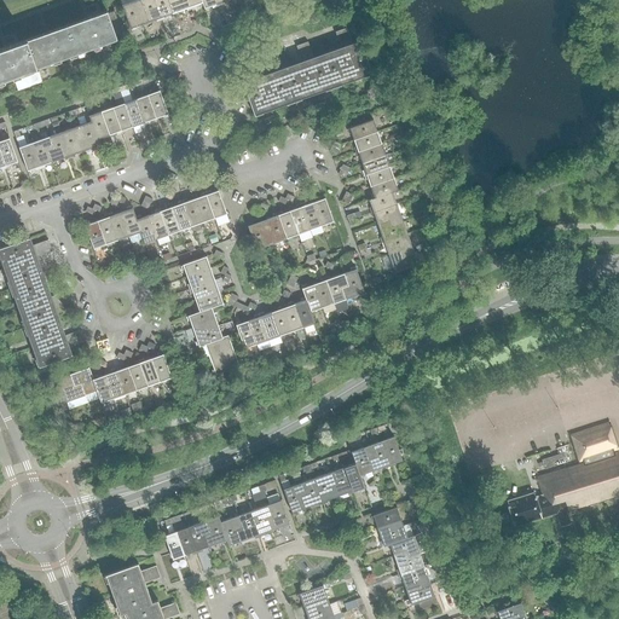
[(136,29),(136,27),(142,25),(137,13),(144,11),(140,0),(134,0),(121,5),(129,29),(131,29),(132,32),(136,29)]
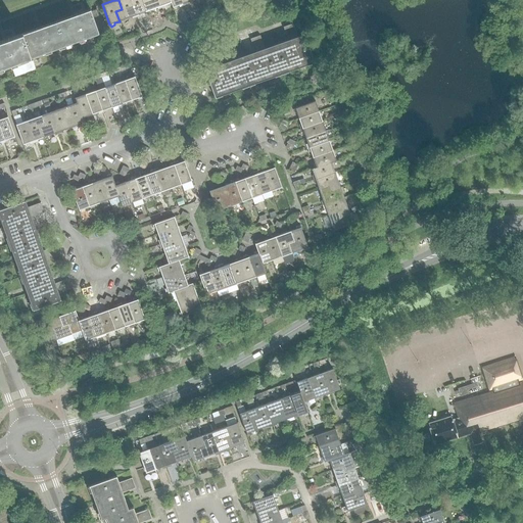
[(132,16),(132,18),(135,17),(129,0),(119,0),(122,9),(115,11),(120,21),(132,16)]
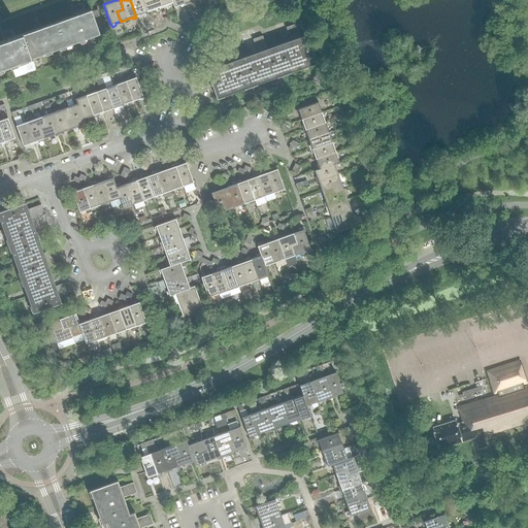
[(141,15),(141,14),(146,12),(142,2),(149,0),(130,0),(136,18),(141,15)]
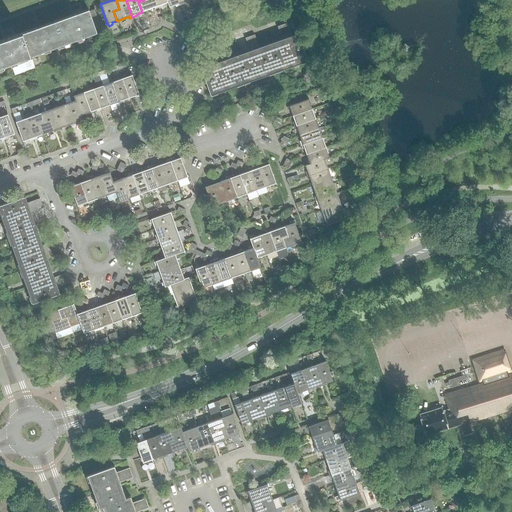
[(154,7),(154,9),(158,8),(155,0),(144,0),(138,2),(142,12),(154,7)]
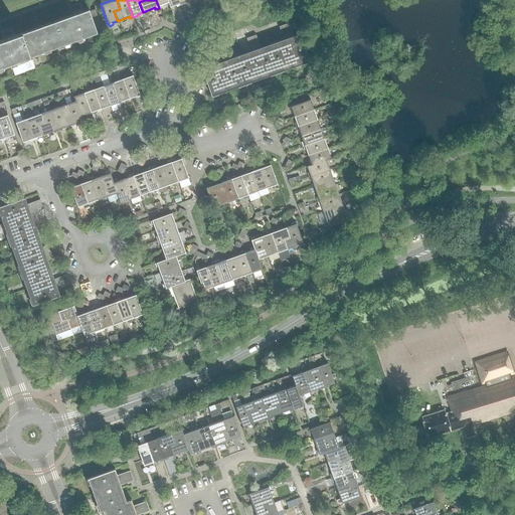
[(88,9),(0,40),(0,65),(97,32),(89,9),(88,9)]
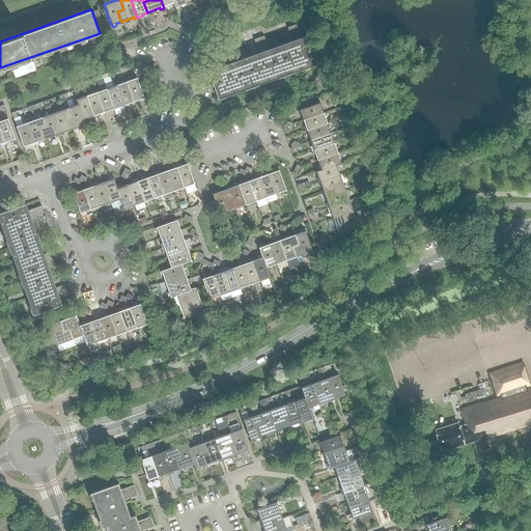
[(291,40),(281,45),(291,73),(318,63),(308,34),(302,37),(297,24),(287,28),(291,40)]
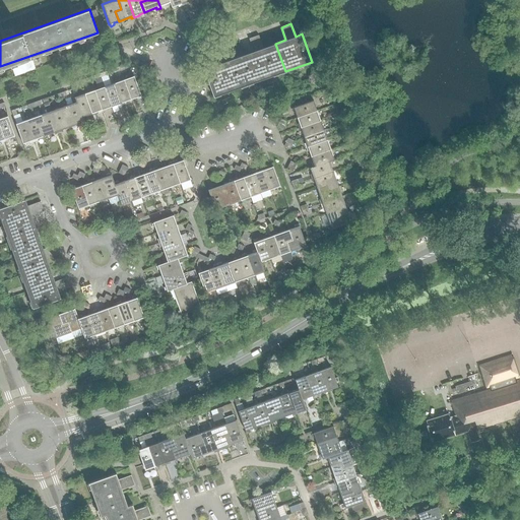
[(253,52),(237,57),(247,85),(285,71),(275,44),(263,48),(258,36),(249,39),(253,52)]
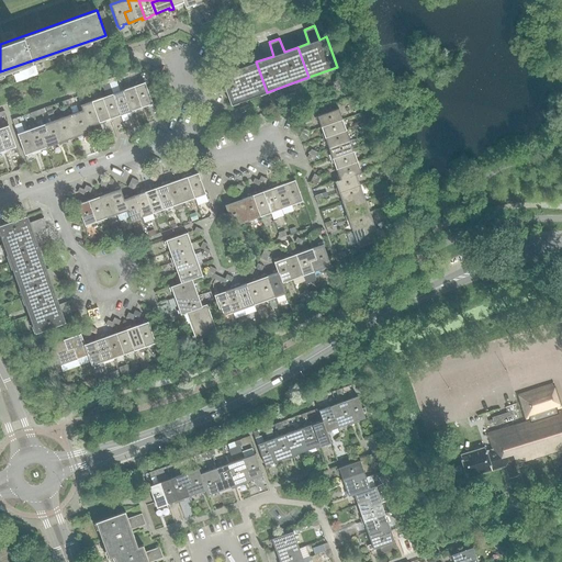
[(231,104),(267,92),(256,62),(237,68),(233,55),(222,58),(227,72),(220,75),(231,104)]
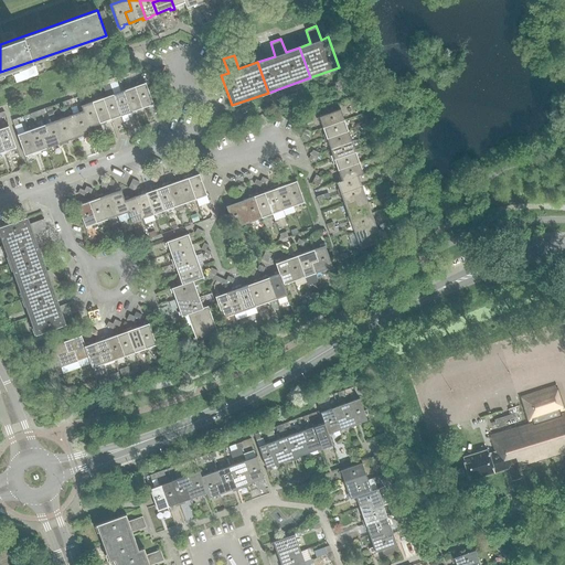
[(145,83),(135,86),(142,108),(148,106),(149,108),(153,107),(152,105),(153,105),(145,83)]
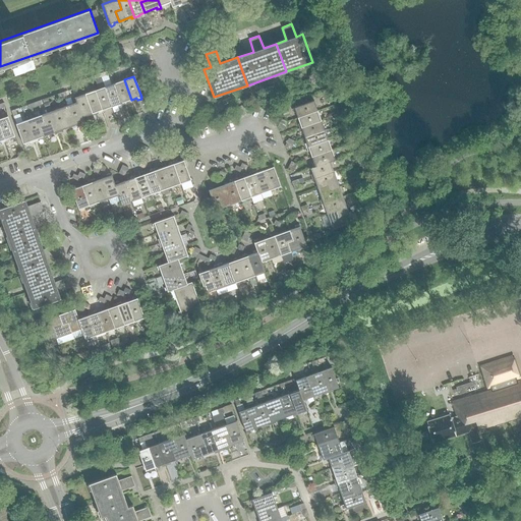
[(125,102),(131,100),(124,79),(114,83),(122,105),(125,104),(125,102)]
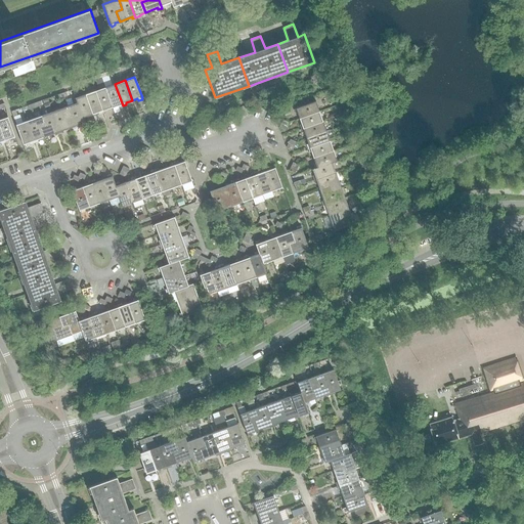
[(115,84),(104,87),(113,107),(118,105),(119,107),(123,105),(115,84)]
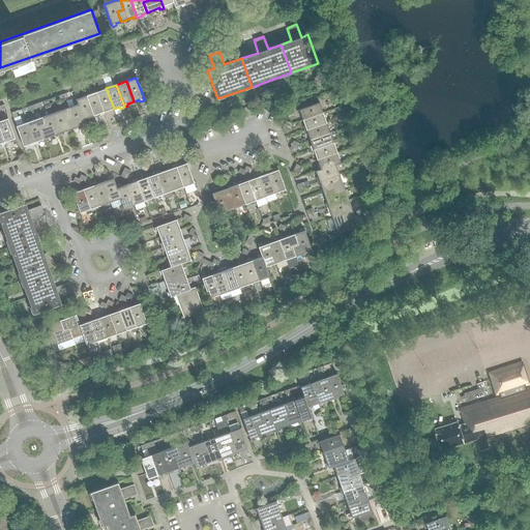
[(106,88),(96,91),(105,114),(108,113),(108,111),(114,109),(106,88)]
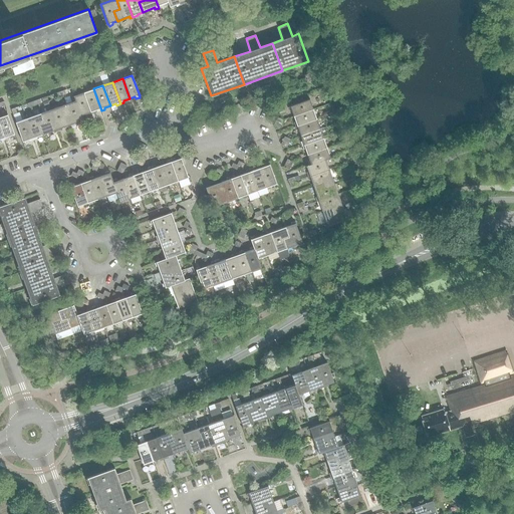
[(93,88),(84,92),(91,112),(96,110),(96,112),(101,110),(93,88)]
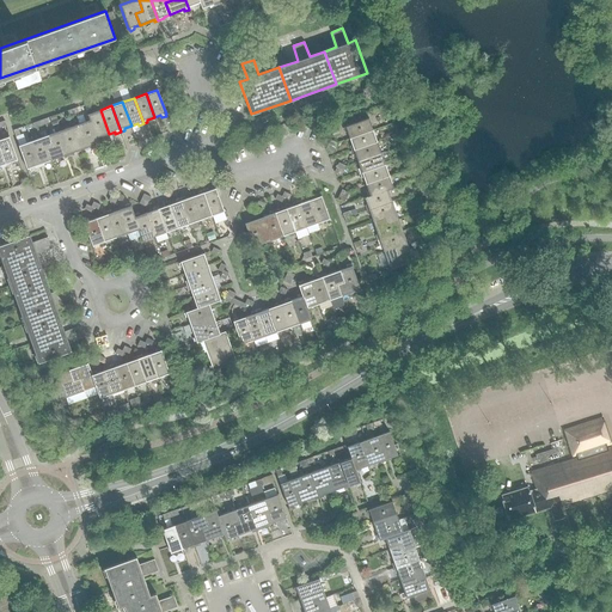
[(89,114),(90,120),(97,140),(102,139),(101,136),(109,134),(101,110),(89,114)]
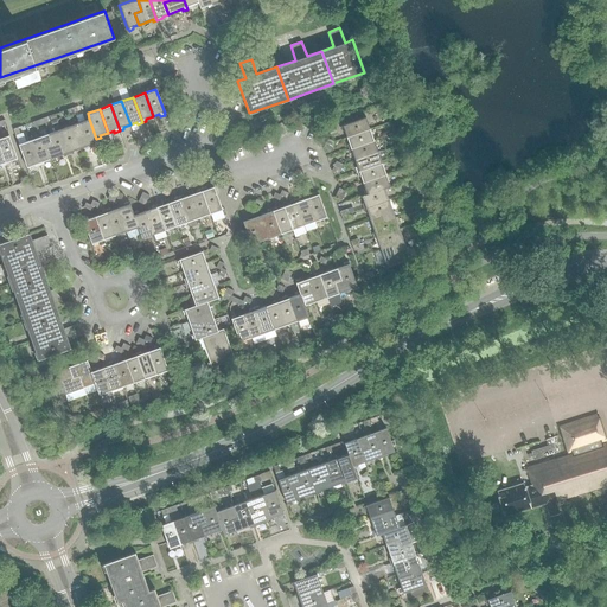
[(344,131),(346,138),(370,129),(366,117),(343,126),(343,127),(340,128),(342,132),(344,131)]
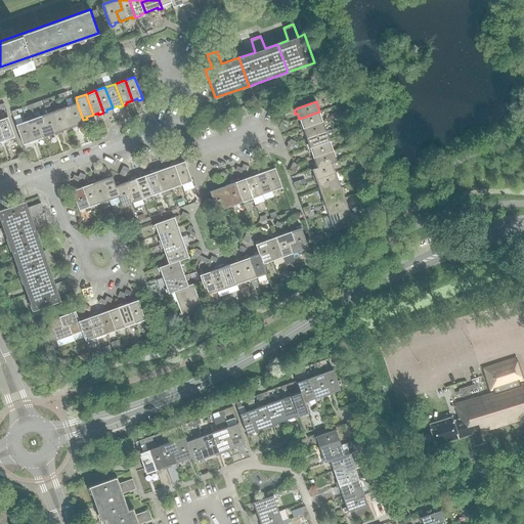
[(77,102),(67,106),(70,117),(66,119),(69,129),(80,125),(81,127),(84,125),(84,123),(83,120),(77,102)]
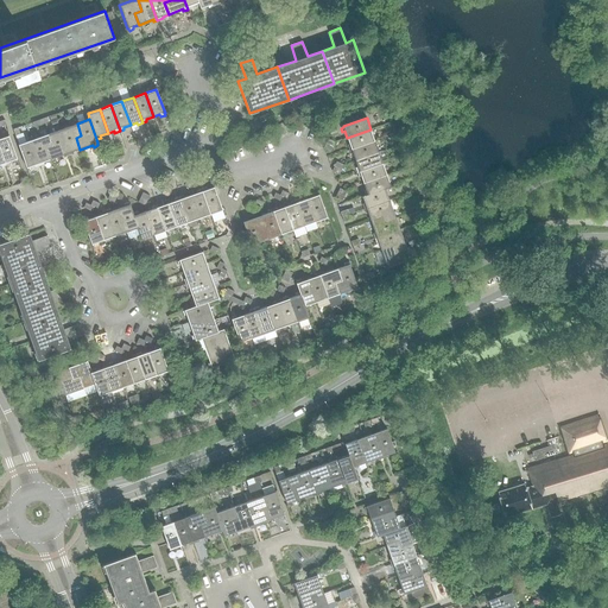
[(77,124),(59,130),(69,156),(74,154),(73,152),(80,150),(76,138),(81,135),(77,124)]
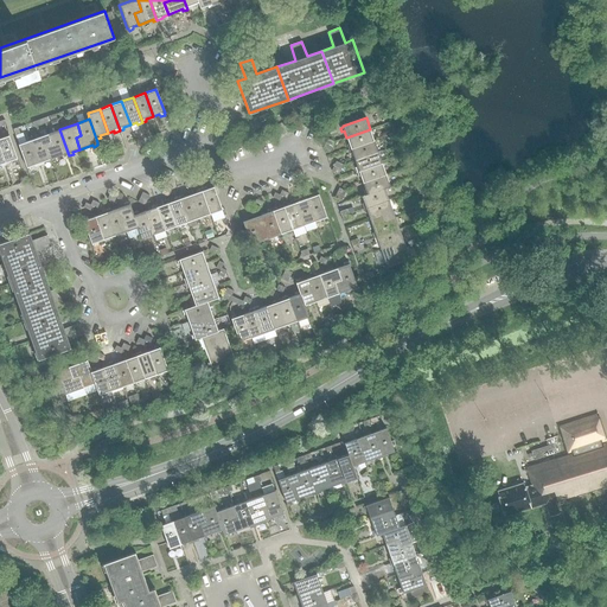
[(59,129),(49,134),(52,145),(46,147),(50,159),(63,155),(64,157),(69,155),(59,129)]
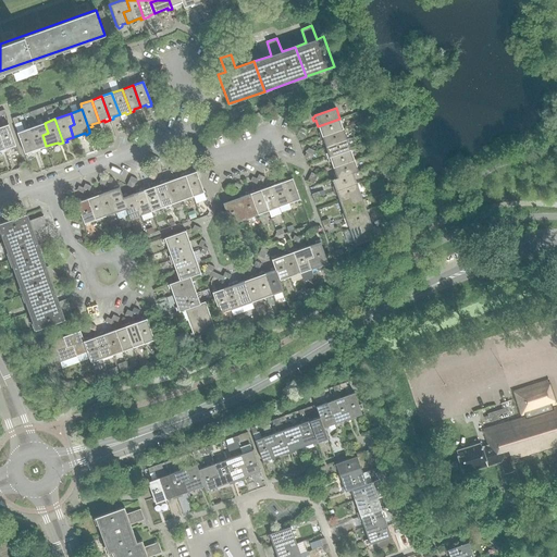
[(320,137),(344,130),(339,119),(318,126),(320,133),(319,133),(320,137)]
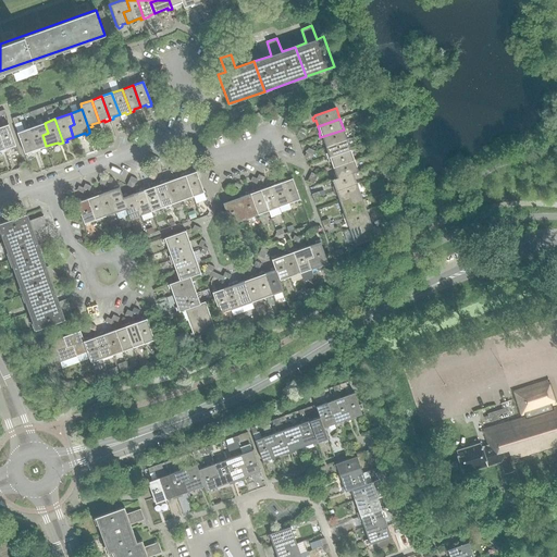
[(45,123),(28,128),(37,152),(40,151),(39,149),(46,146),(42,135),(48,133),(45,123)]
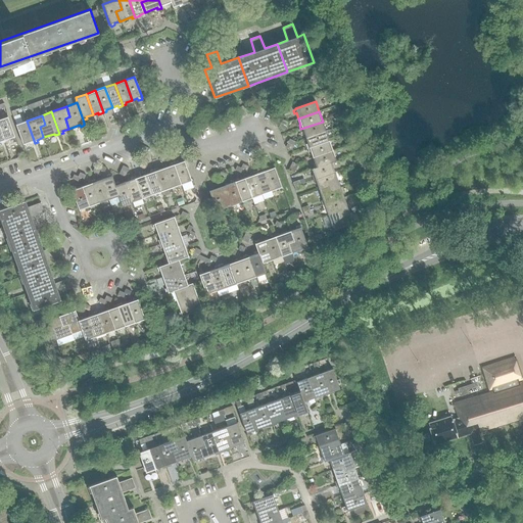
[(7,116),(0,119),(0,129),(5,142),(9,141),(8,139),(14,137),(7,116)]
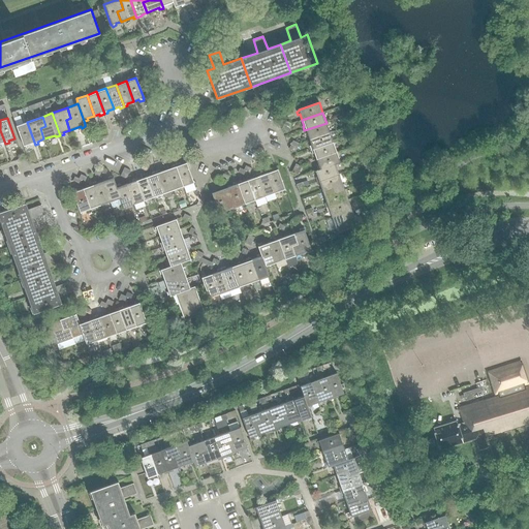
[(30,146),(35,145),(27,122),(16,126),(23,147),(29,145),(30,146)]
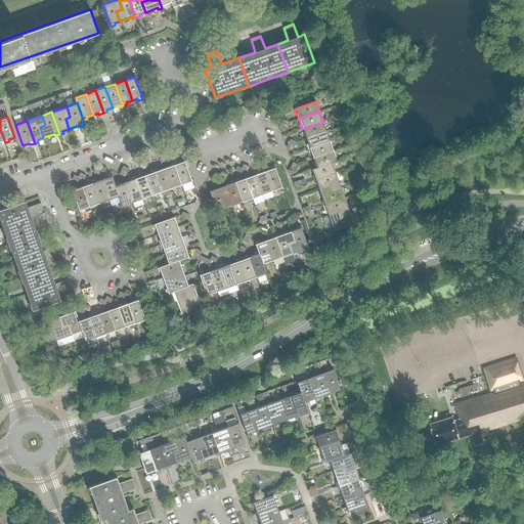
[(304,133),(306,139),(326,131),(323,122),(301,129),(303,134),(304,133)]
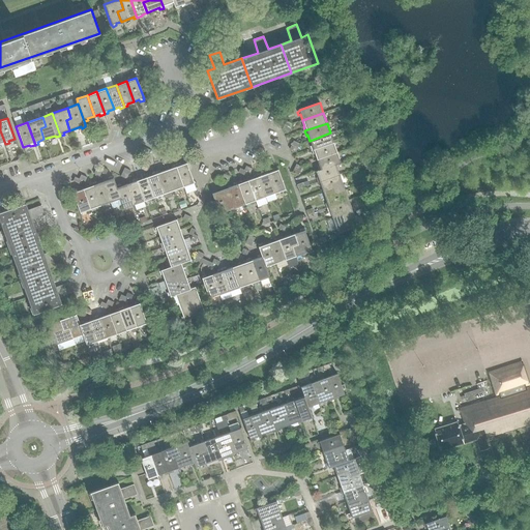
[(310,147),(312,151),(334,143),(330,133),(310,141),(312,147),(310,147)]
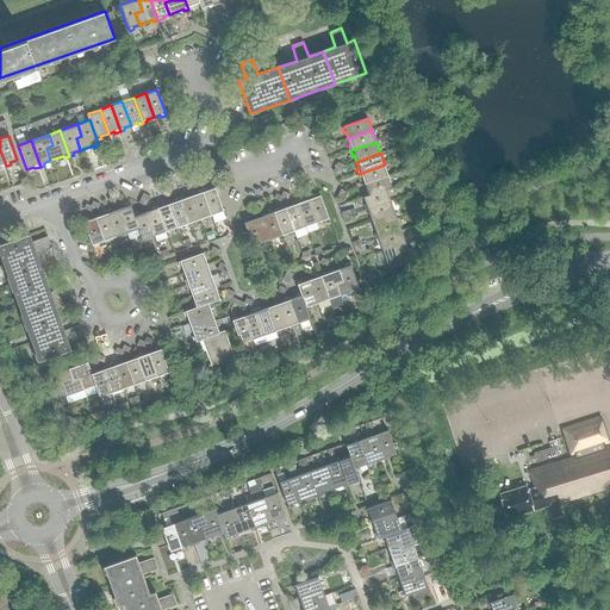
[(362,178),(365,185),(388,176),(385,165),(359,174),(360,179),(362,178)]
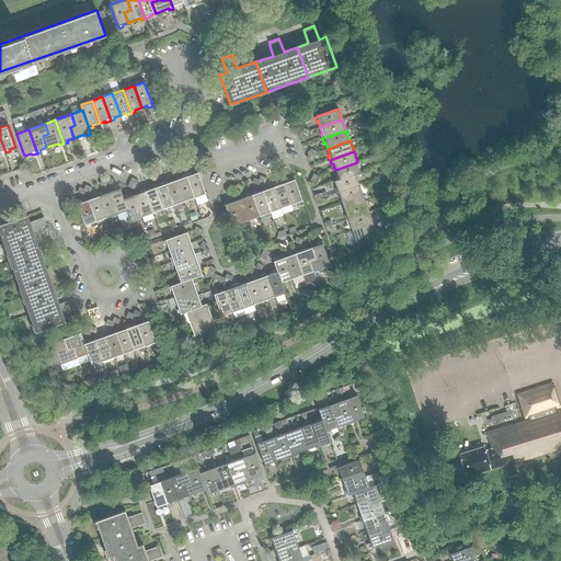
[(335,176),(338,181),(356,174),(362,173),(357,162),(335,170),(338,176),(335,176)]
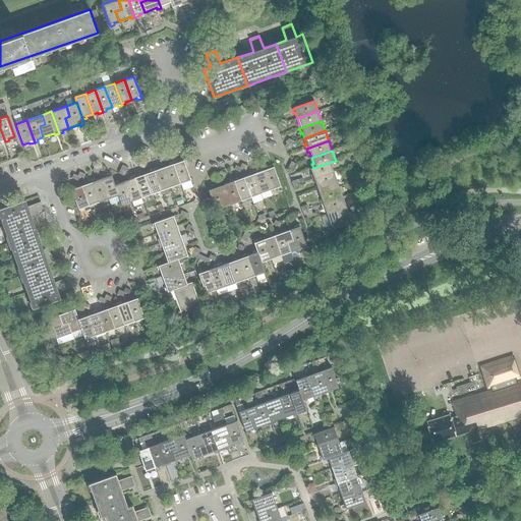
[(177,161),(172,162),(180,184),(190,180),(183,160),(177,162),(177,161)]
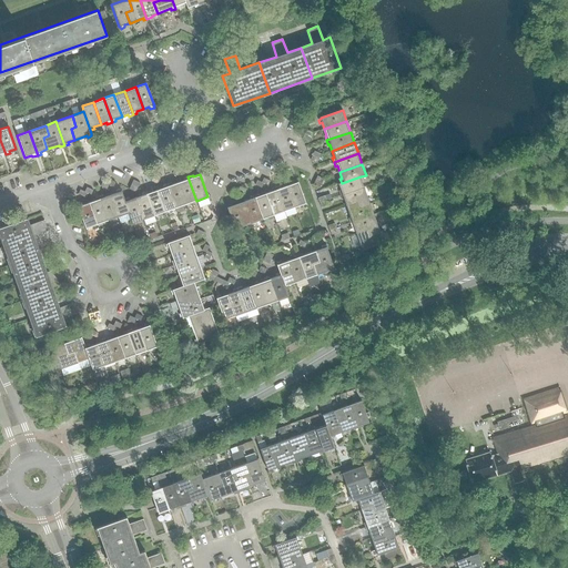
[(185,204),(196,201),(188,176),(184,178),(184,180),(178,182),(185,204)]
